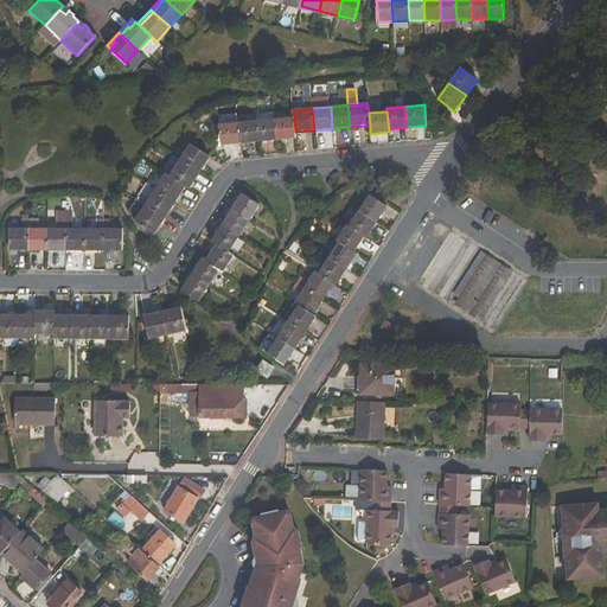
[(294,117),(275,119),(278,140),(295,139),(295,132),(294,117)]
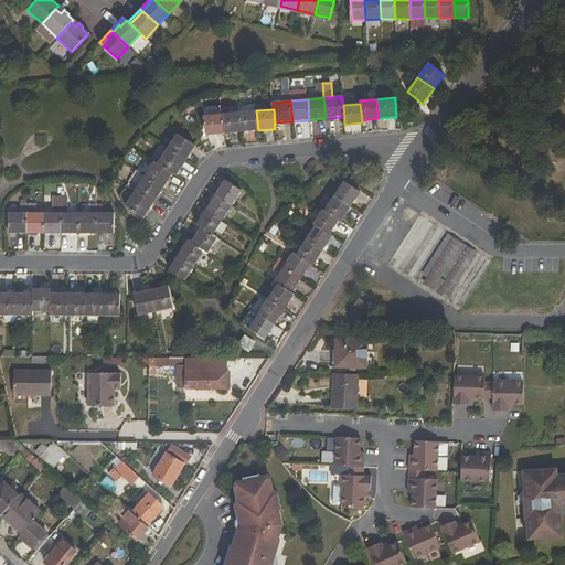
[(256,110),(238,113),(241,132),(258,130),(256,110)]
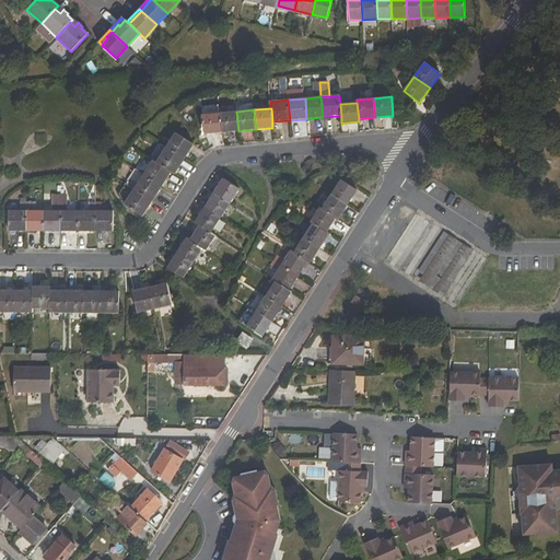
[(236,112),(220,113),(222,132),(238,131),(236,112)]
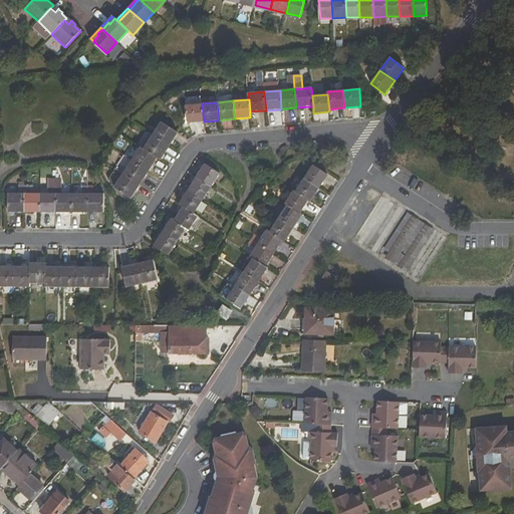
[(186,104),(188,123),(204,121),(202,103),(186,104)]
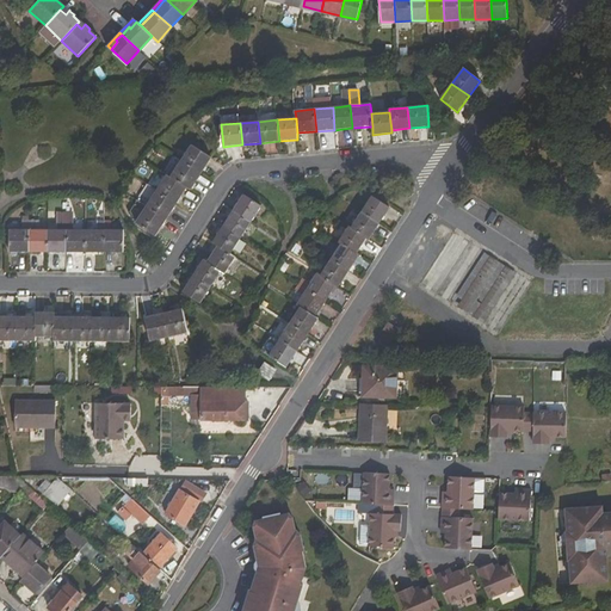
[(181,160),(202,173),(211,158),(191,144),(181,160)]
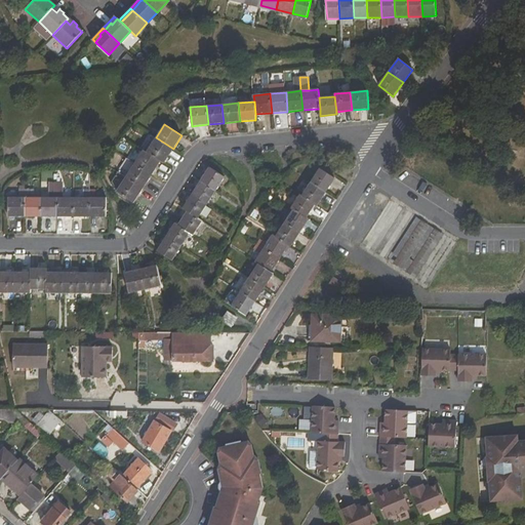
[(147,152),(161,161),(164,163),(173,149),(156,137),(147,152)]
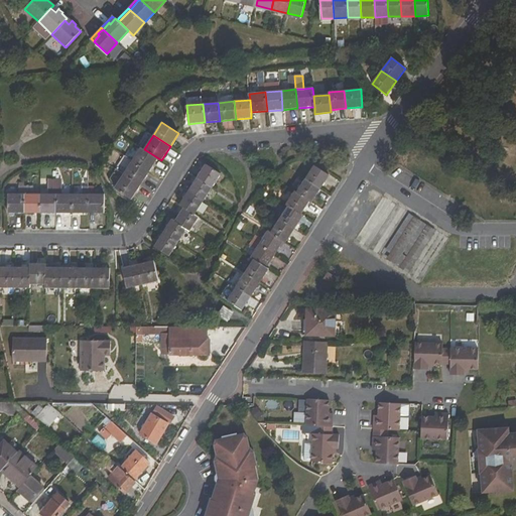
[(158,158),(144,149),(141,147),(133,160),(150,171),(158,158)]
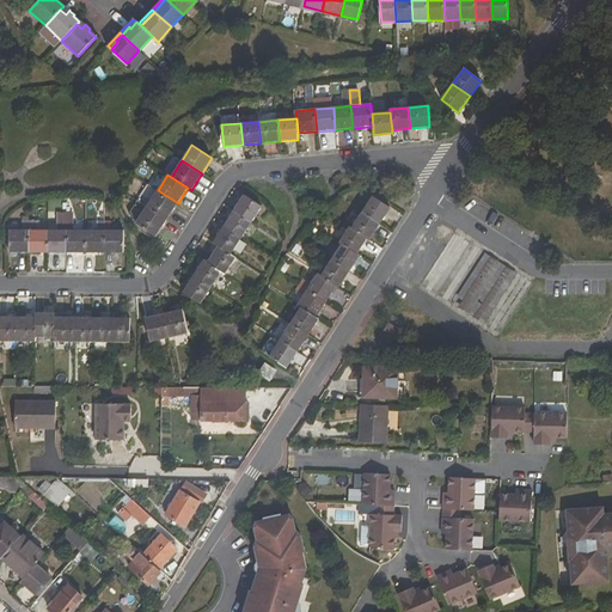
[(178,203),(158,190),(147,207),(167,220),(178,203)]
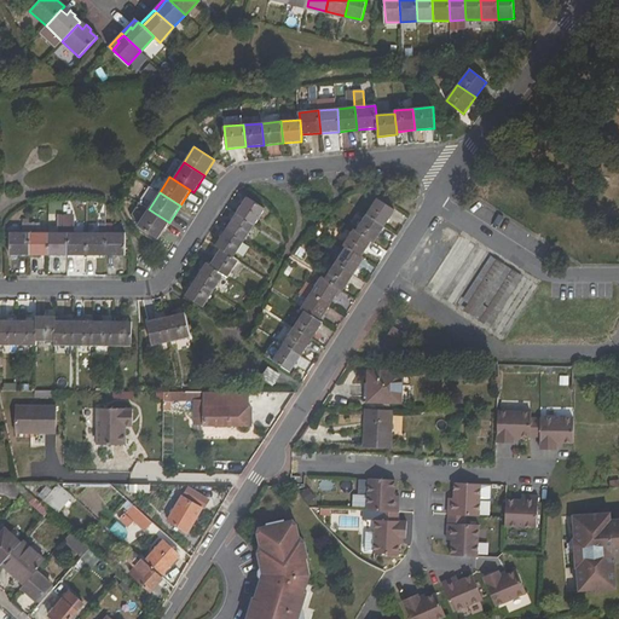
[(265,208),(247,197),(237,213),(255,225),(265,208)]
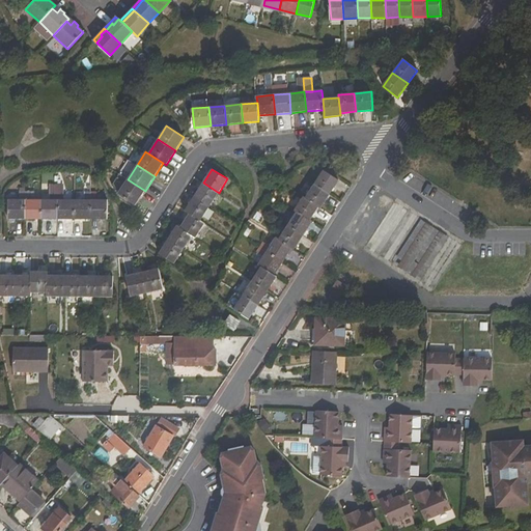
[(314,184),(330,194),(339,180),(324,170),(314,184)]
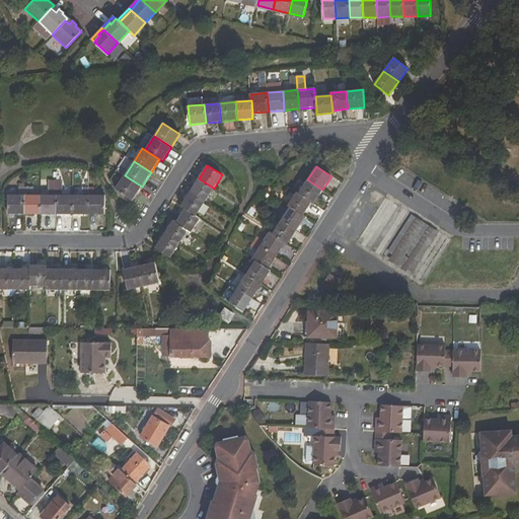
[(109,180),(116,189),(125,175),(117,170),(109,180)]
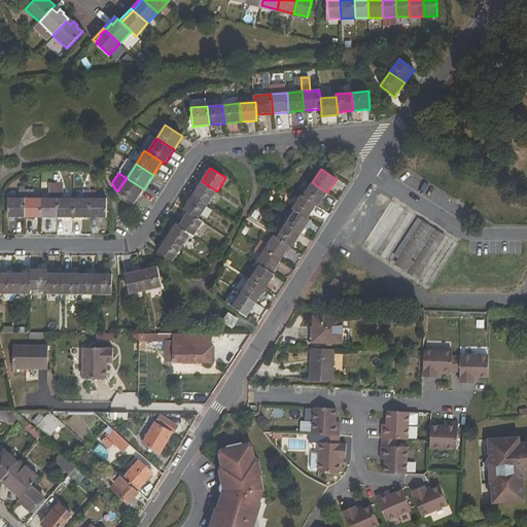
[(117,191),(135,203),(144,189),(127,178),(117,191)]
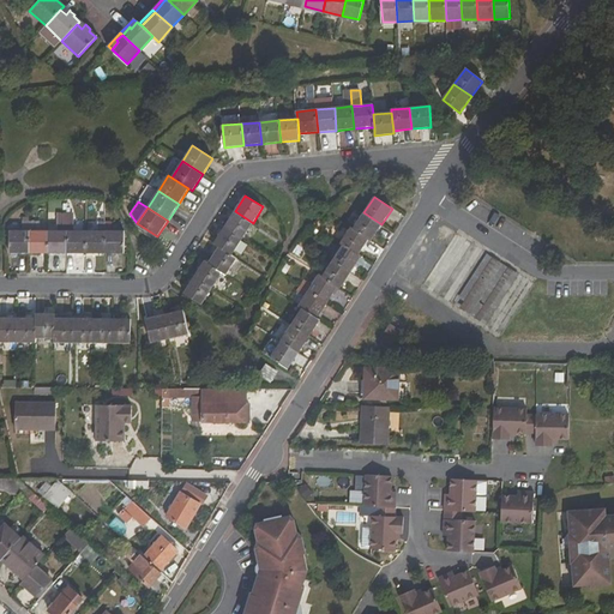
[(253,223),(235,211),(224,227),(242,239),(253,223)]
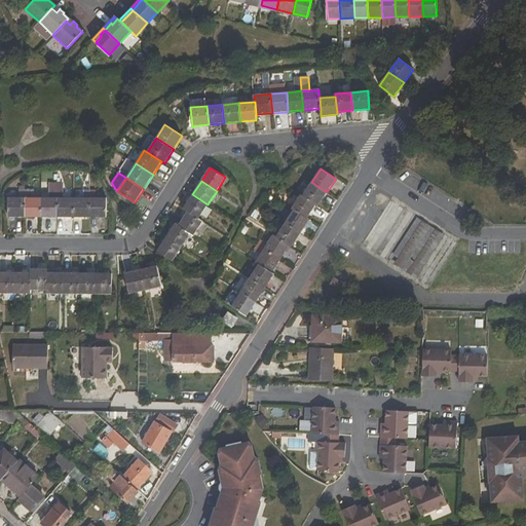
[(303,196),(315,204),(317,207),(327,192),(311,182),(303,196)]
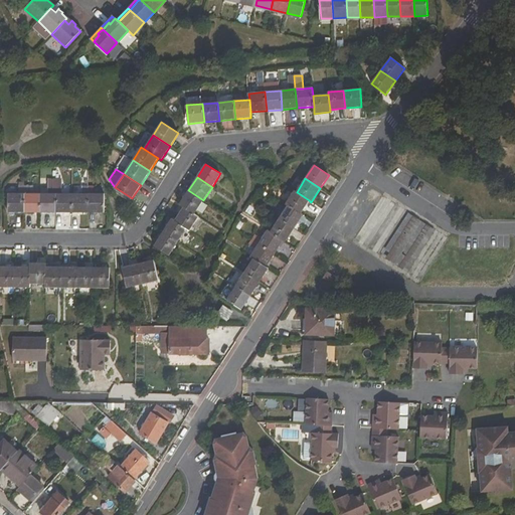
[(56,193),(56,179),(48,179),(48,193),(56,193)]
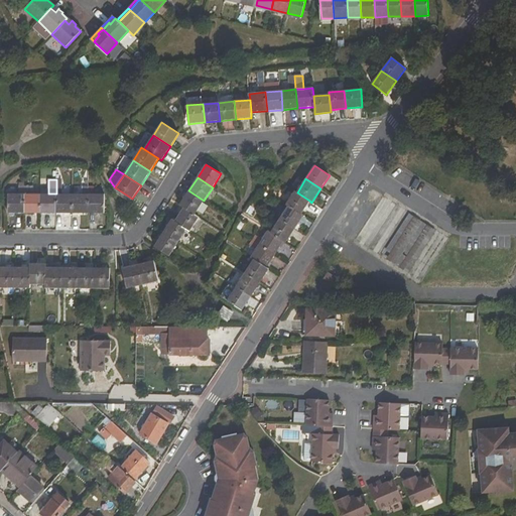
[(188,190),(179,205),(184,208),(195,215),(204,201),(188,190)]
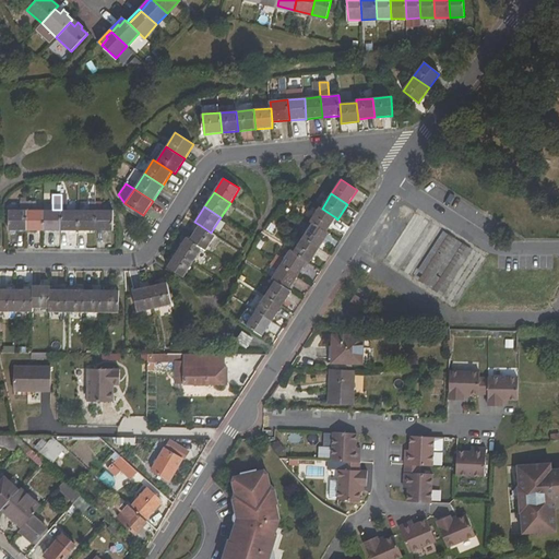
[(326,232),(335,217),(322,209),(319,206),(309,222),(312,223),(326,232)]
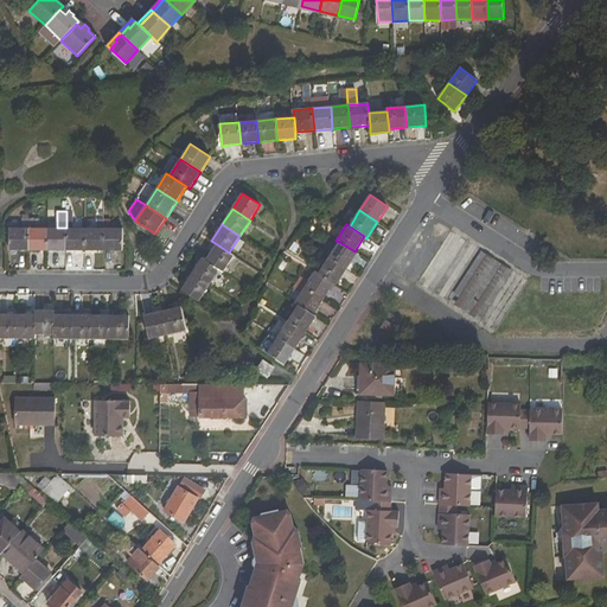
[(10,250),(30,250),(30,228),(10,228),(10,250)]
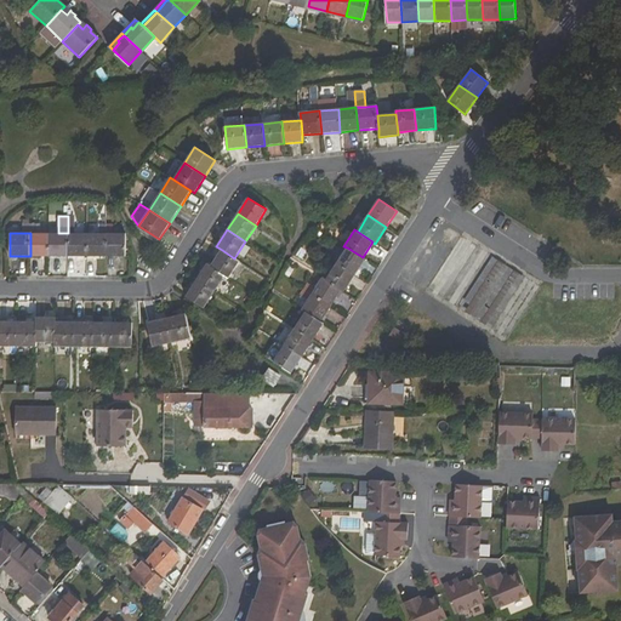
[(30,256),(50,256),(50,233),(30,233),(30,256)]
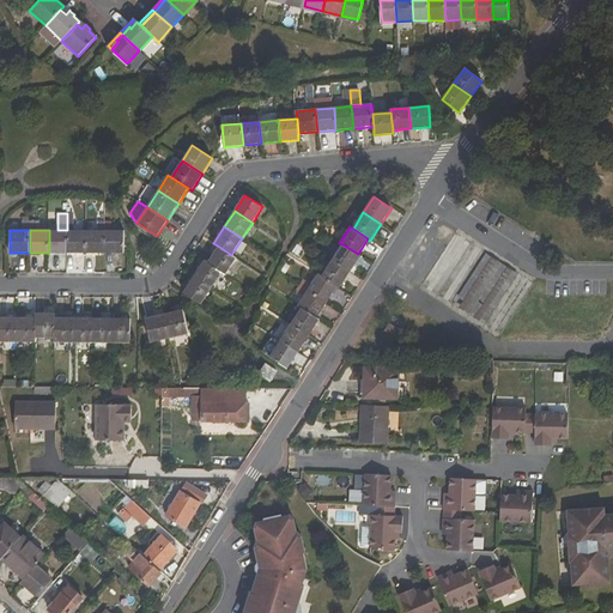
[(58,230),(49,230),(49,253),(67,253),(67,230),(58,230)]
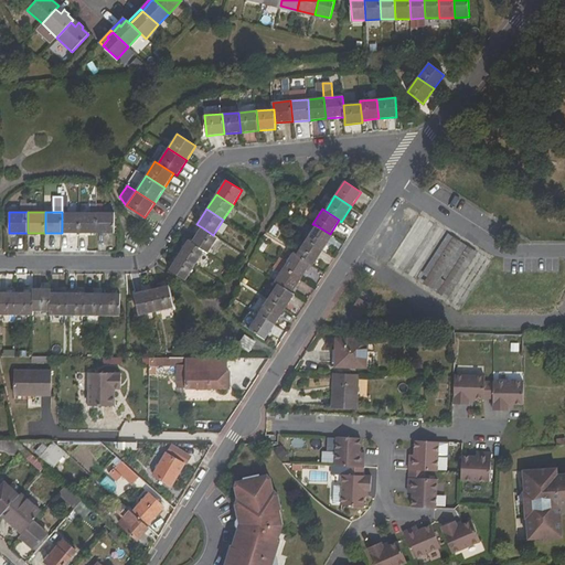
[(62,233),(81,233),(81,212),(67,212),(62,212),(62,233)]
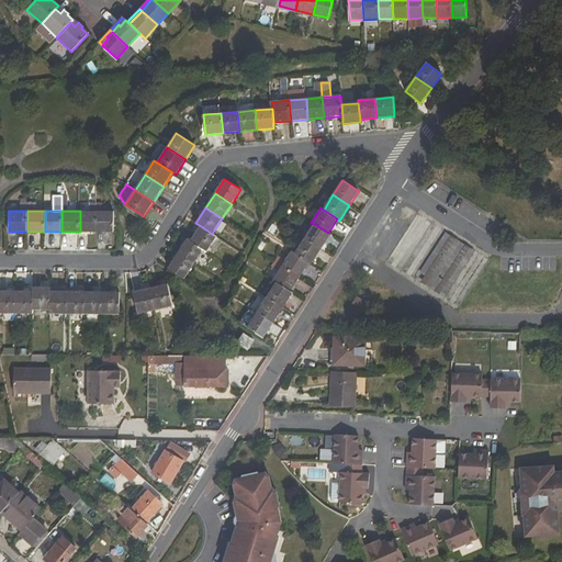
[(97,232),(97,211),(80,211),(80,232),(97,232)]
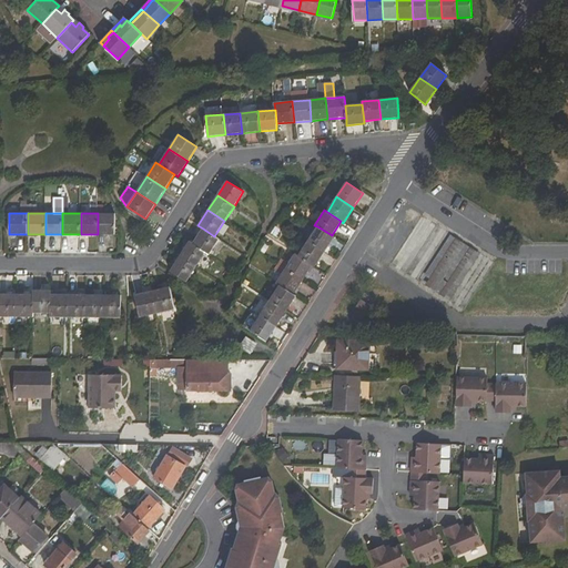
[(115,234),(115,214),(98,213),(98,234),(115,234)]
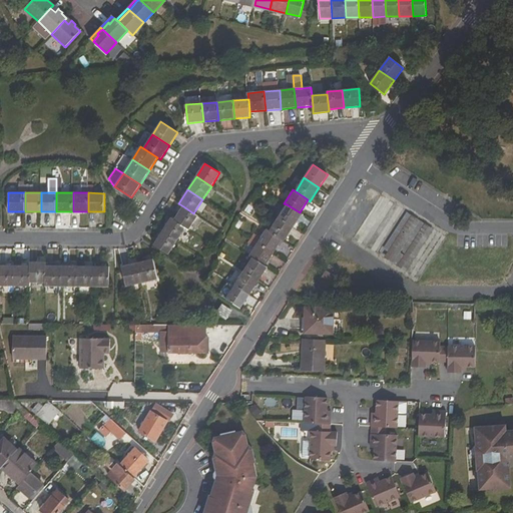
[(355,237),(367,245),(395,203),(381,195),(355,237)]
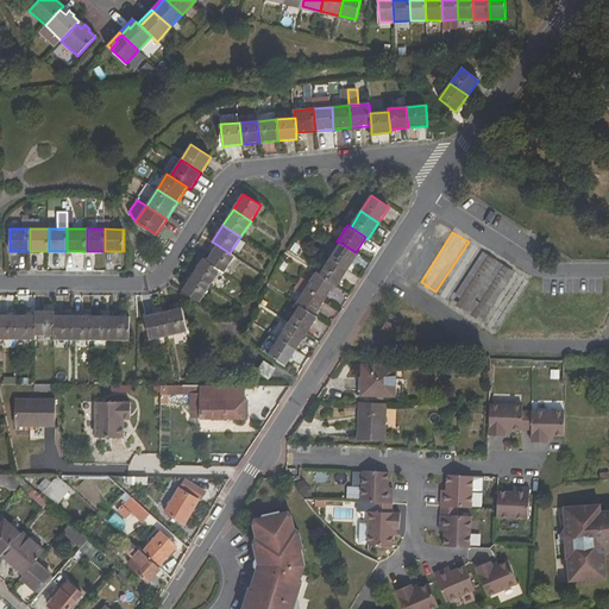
[(435,292),(452,302),(484,252),(469,242),(435,292)]
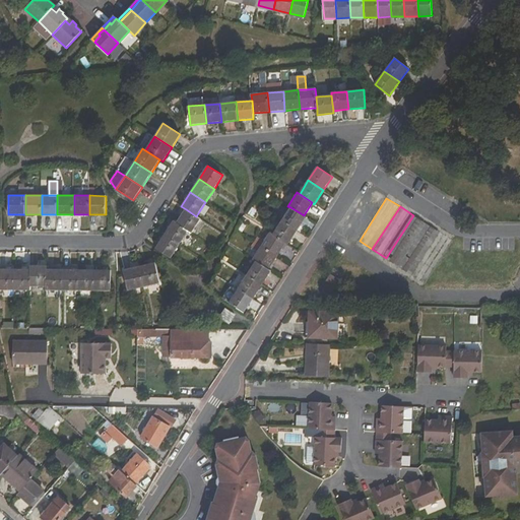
[(290,207),(281,221),(297,231),(306,217),(304,215),(290,207)]
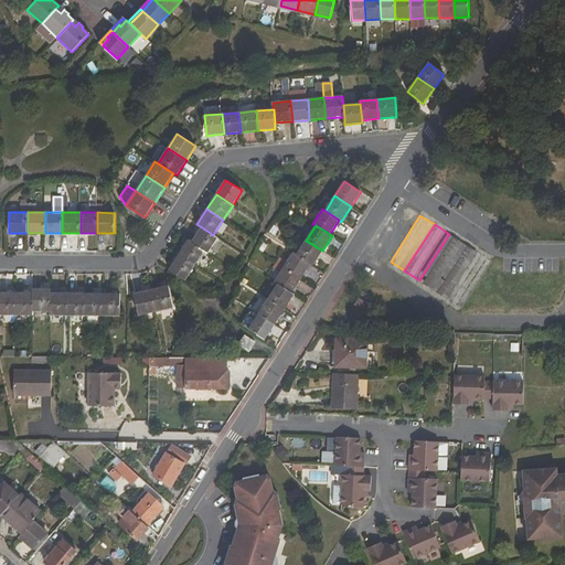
[(202,227),(192,242),(205,251),(209,253),(219,237),(213,235),(202,227)]
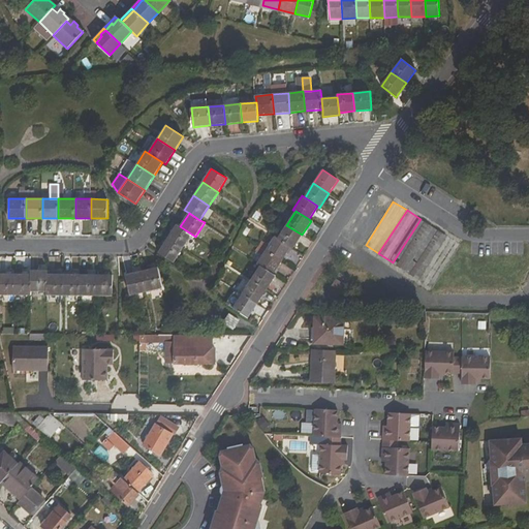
[(393,262),(406,271),(434,227),(421,219),(393,262)]
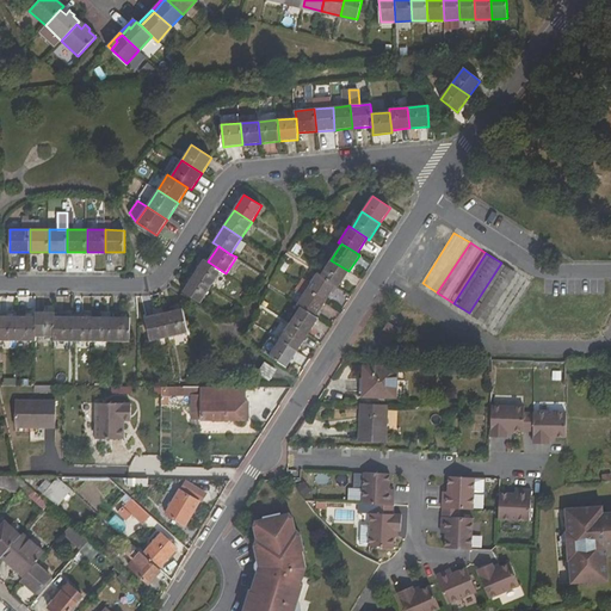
[(211,288),(222,271),(208,261),(204,259),(193,276),(211,288)]
